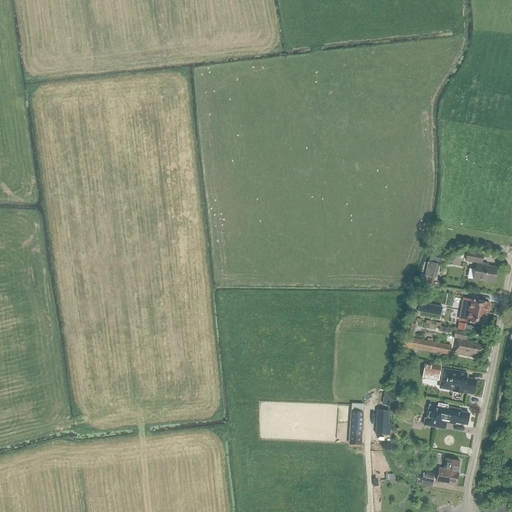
[(473,280),(494,284),(497,268),(484,265),(484,264),(482,263),(484,255),(468,252),(466,261),(477,263),(473,280)]
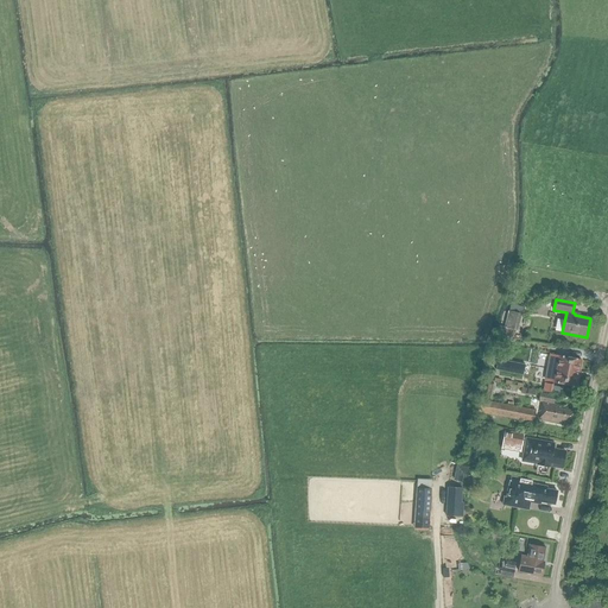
[(517,330),(520,314),(507,310),(502,327),(498,325),(496,334),(513,337),(515,330),(517,330)]
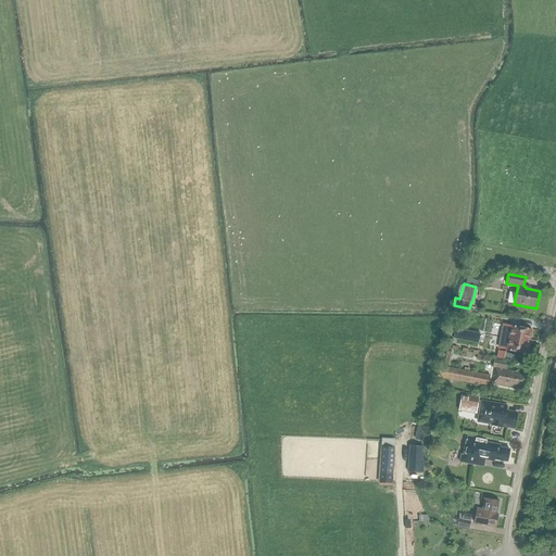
[(532,329),(509,325),(507,333),(510,333),(508,341),(507,341),(505,349),(527,353),(532,329)]
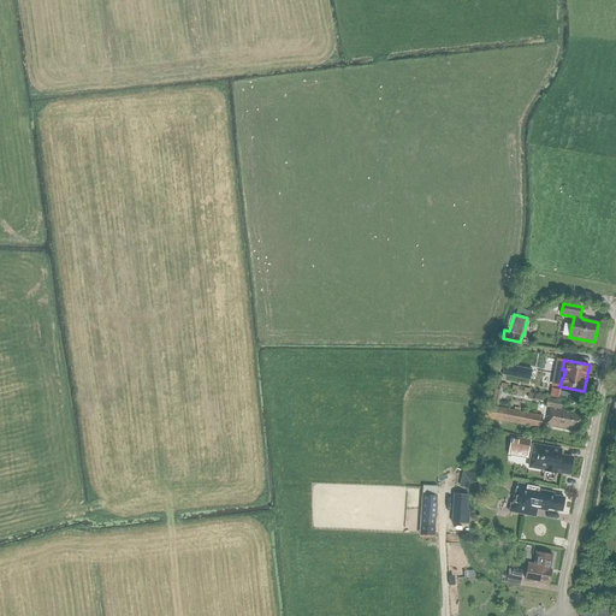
[(578,427),(580,416),(567,414),(567,412),(561,410),(563,401),(548,397),(545,407),(550,408),(546,425),(572,430),(572,426),(578,427)]
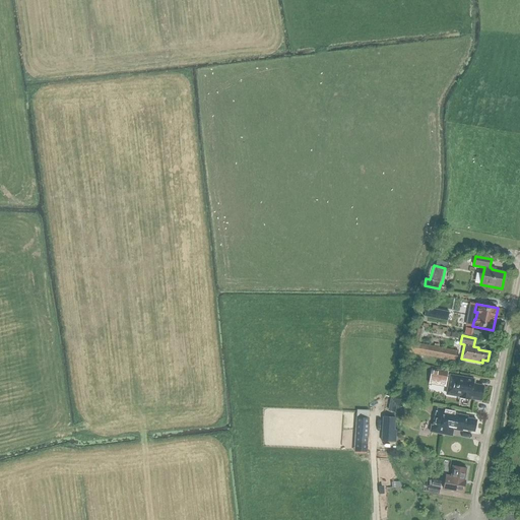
[(409,341),(407,352),(455,362),(457,350),(409,341)]
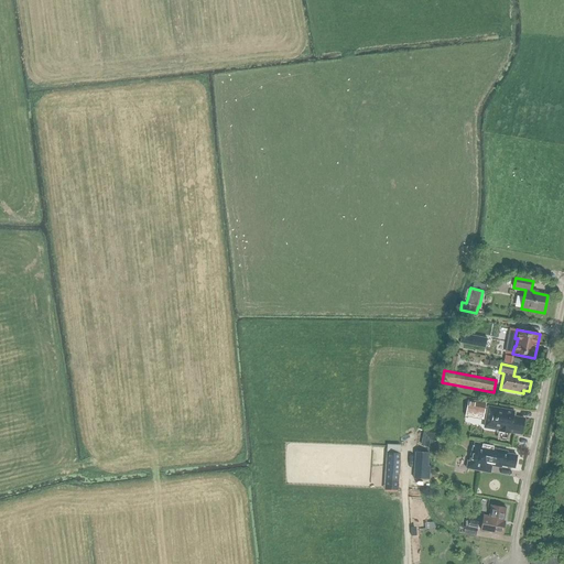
[(464,416),(483,420),(485,402),(467,399),(464,416)]
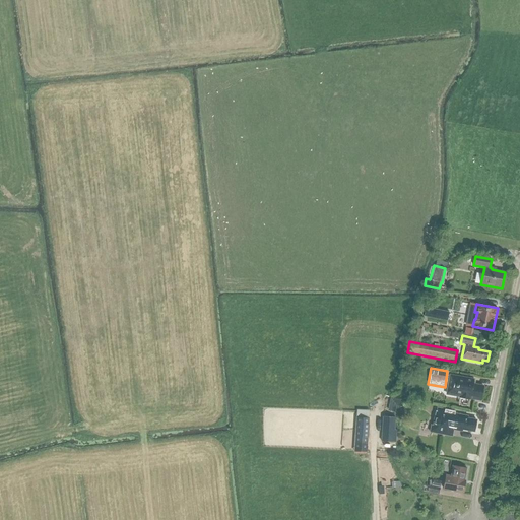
[(450,375),(449,382),(450,382),(447,394),(458,396),(458,397),(468,399),(468,398),(480,400),(482,386),(472,384),(473,379),(450,375)]
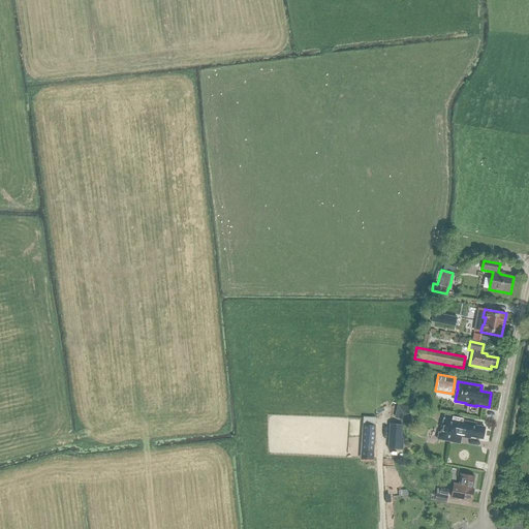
[(412,408),(411,408),(401,405),(400,412),(403,413),(410,414),(412,408)]
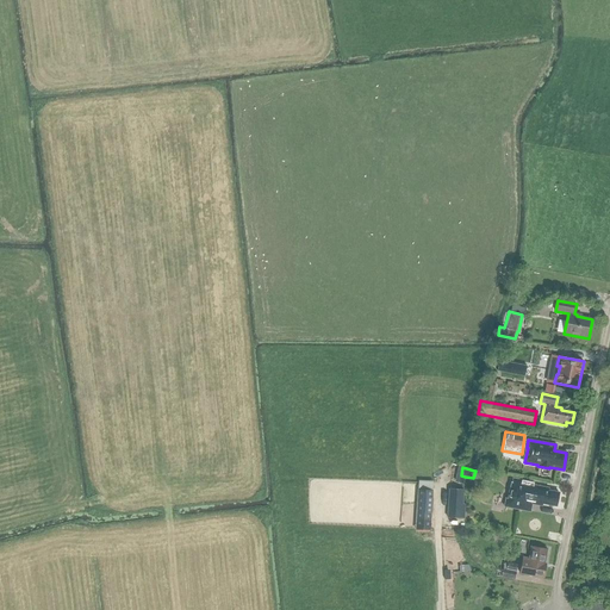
[(555,506),(558,493),(548,491),(548,489),(533,485),(534,483),(512,478),(508,498),(505,498),(504,506),(518,509),(520,502),(542,505),(542,503),(555,506)]
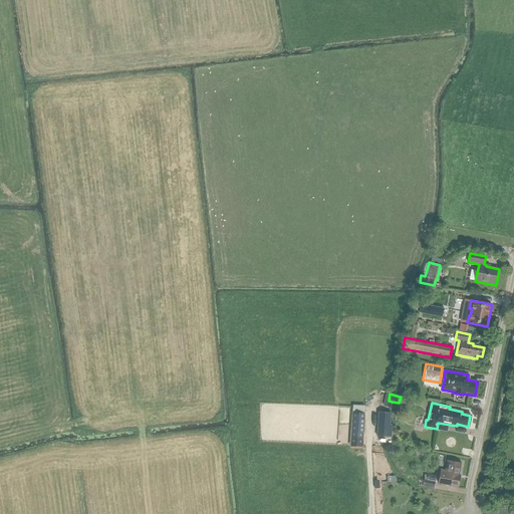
[(390,413),(377,412),(376,437),(391,437),(392,425),(390,425),(390,413)]
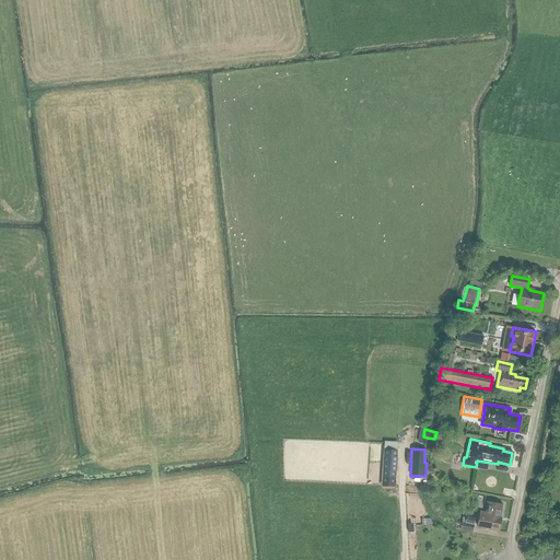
[(383,450),(382,477),(394,478),(396,451),(383,450)]
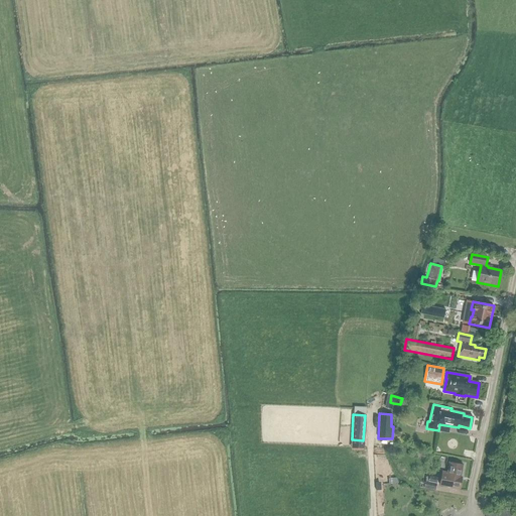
[(462,477),(461,477),(463,465),(449,463),(447,473),(442,472),(439,488),(460,491),(462,477)]
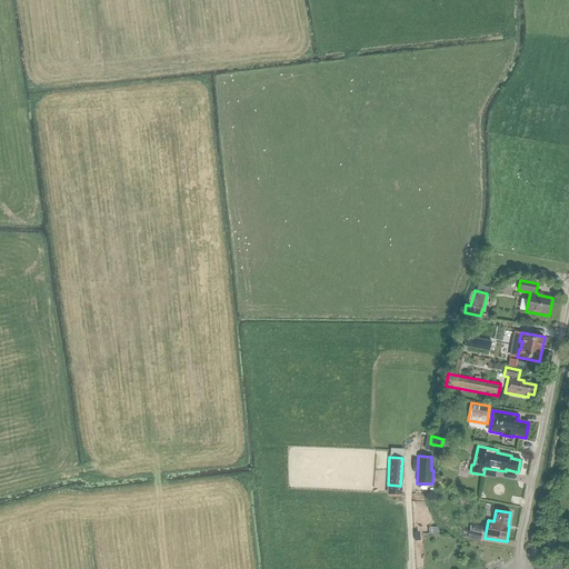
[(469,530),(467,538),(480,540),(482,527),(472,525),(471,530),(469,530)]
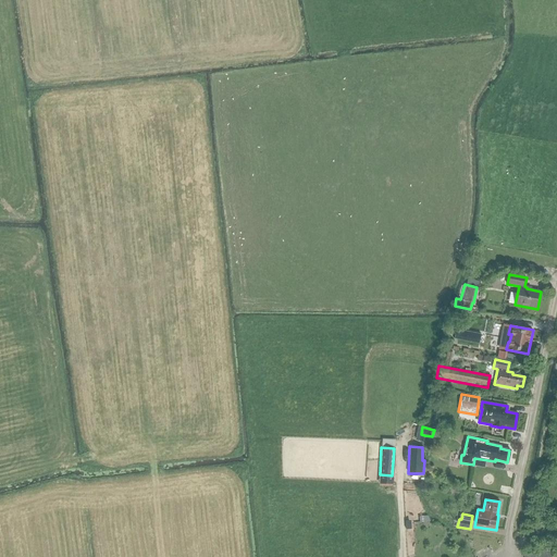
All buildings are outlined.
